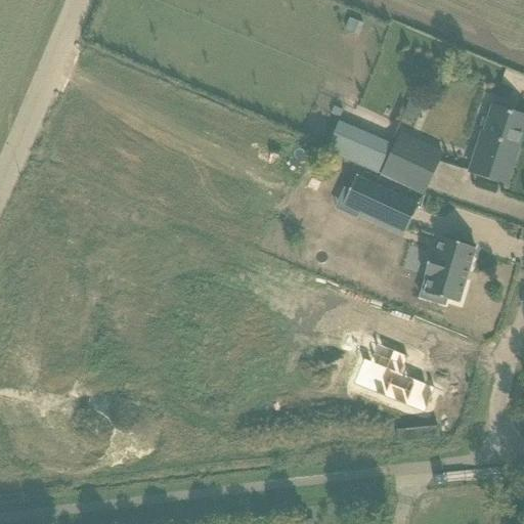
[(470,172),(486,177),(506,184),(523,126),(523,117),(493,107),(485,133),(483,132),(470,172)]
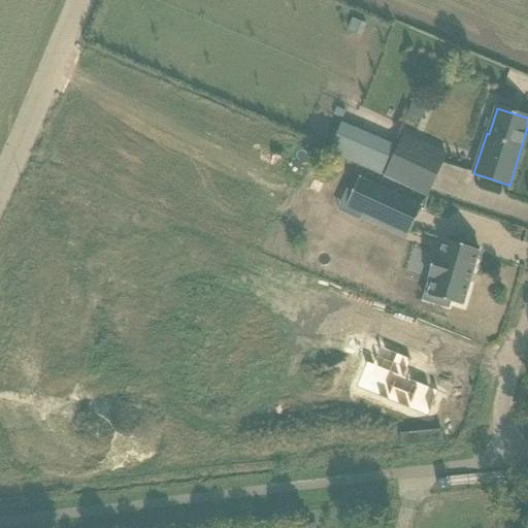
[(341,124),(328,154),(381,175),(393,145),(341,124)]
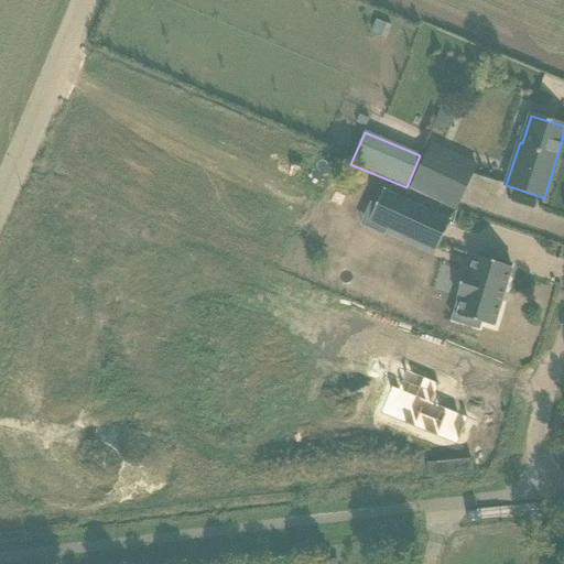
[(456,209),(476,166),(431,145),(411,188),(456,209)]
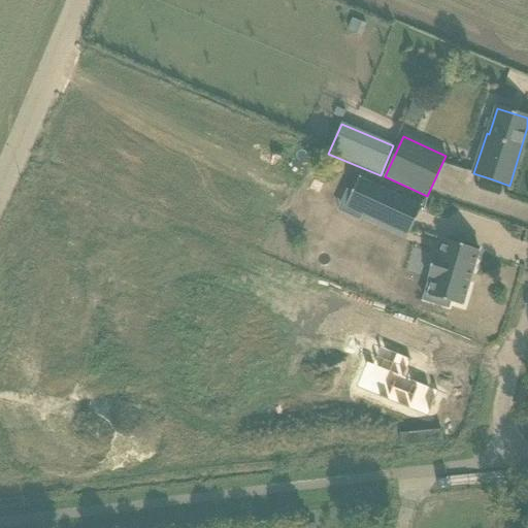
[(359,175),(347,203),(410,231),(423,203),(359,175)]
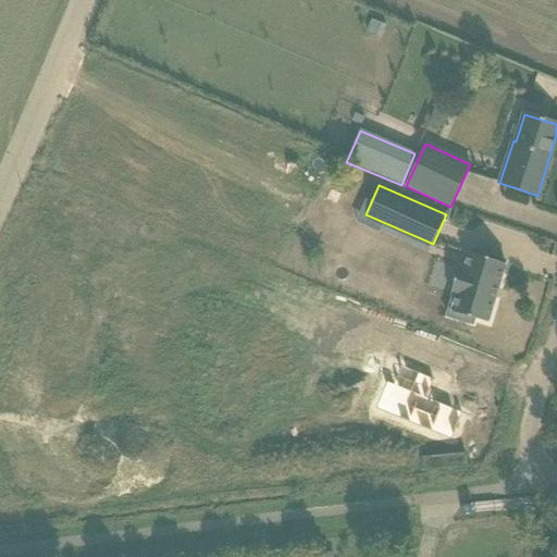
[(431,285),(424,306),(449,314),(452,309),(465,313),(484,256),(448,243),(443,259),(437,257),(429,284),(431,285)]
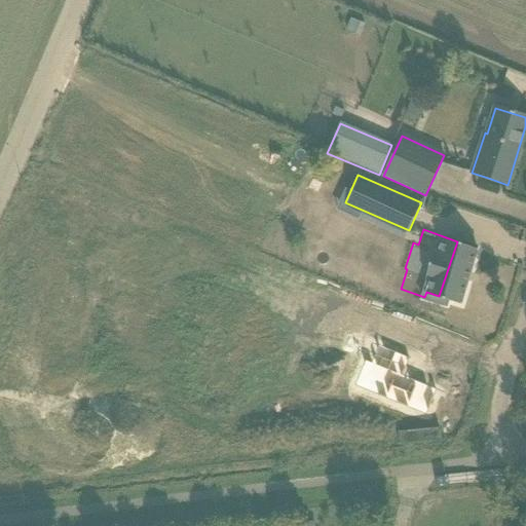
[(339,323),(331,345),(378,362),(374,373),(362,370),(354,392),(428,418),(436,396),(405,384),(416,349),(339,323)]
